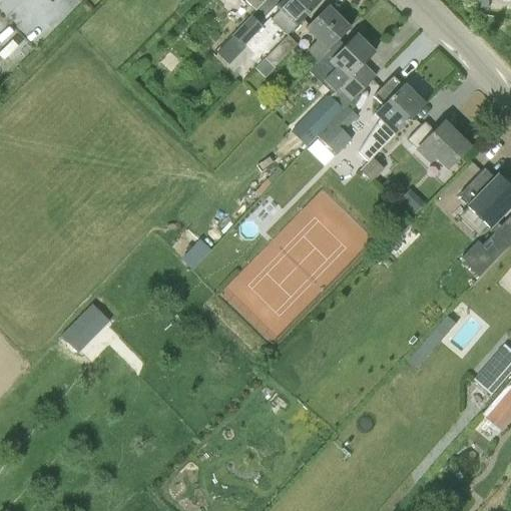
[(246,0),(257,9),(265,0),(246,0)]
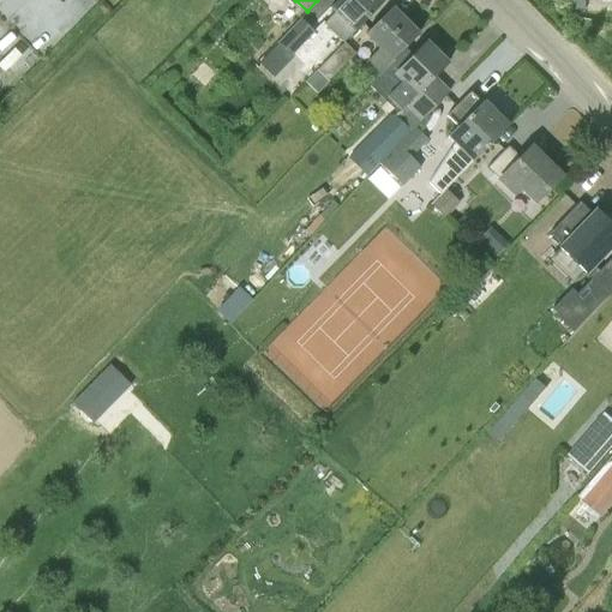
[(335,0),(333,3),(339,9),(325,22),(345,41),(385,0),(335,0)]
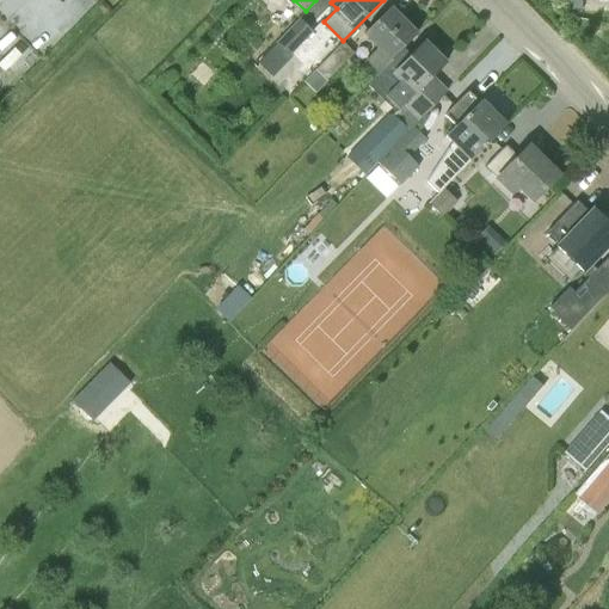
[(418,32),(392,6),(364,34),(379,48),(365,61),(377,73),(391,60),(418,32)]
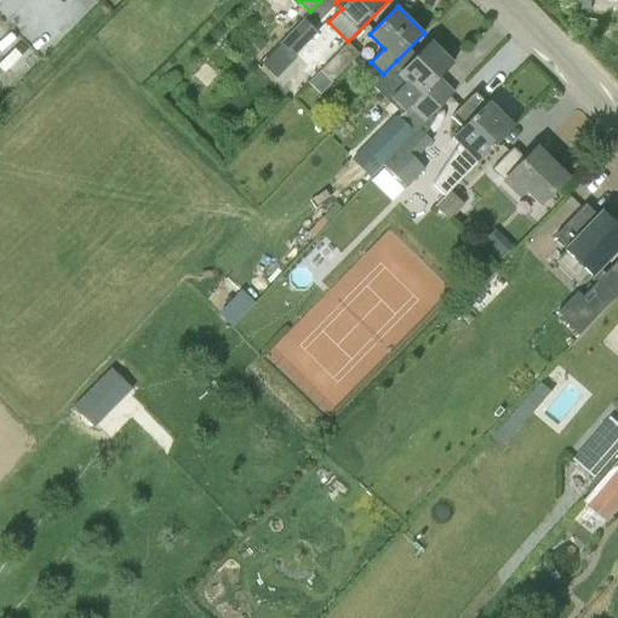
[(281,41),(295,55),(319,30),(305,17),(281,41)]
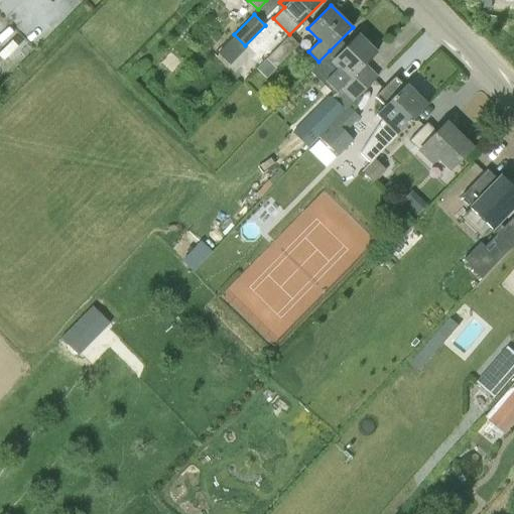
[(314,69),(312,71),(325,82),(327,80),(338,91),(341,88),(341,89),(342,89),(354,100),(358,97),(365,89),(379,75),(367,62),(377,51),(364,38),(359,33),(355,29),(355,28),(314,69)]
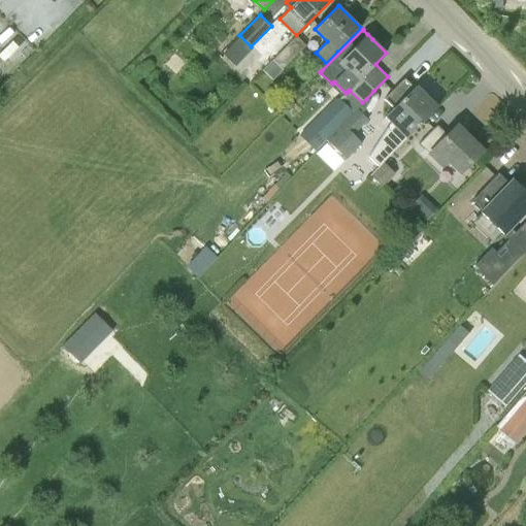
[(298,35),(274,59),(284,67),(306,44),(298,35)]
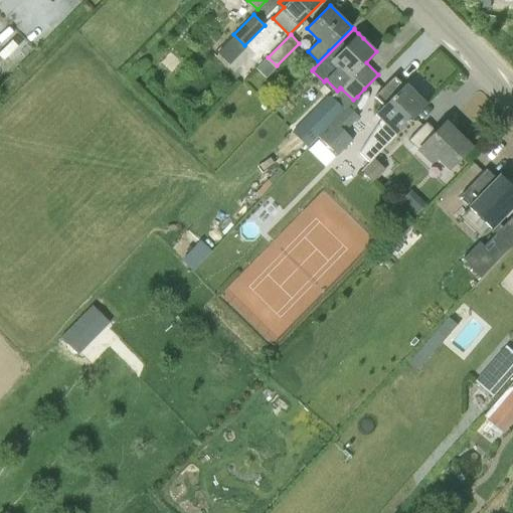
[(395,75),(377,96),(385,104),(376,113),(382,119),(378,124),(360,151),(371,161),(386,146),(428,103),(407,82),(405,84),(395,75)]
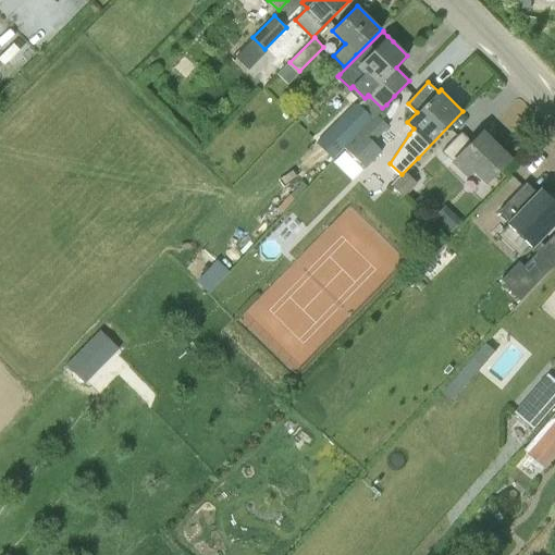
[(332,130),(321,140),(334,153),(345,143),(371,116),(357,103),(332,130)]
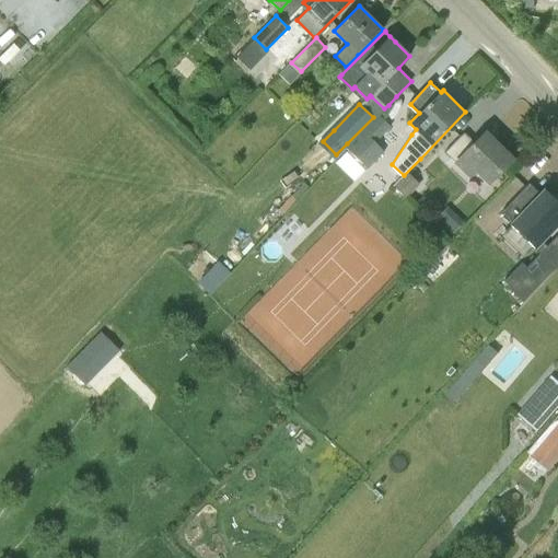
[(381,113),(349,146),(369,165),(385,149),(378,141),(393,126),(391,123),(381,113)]
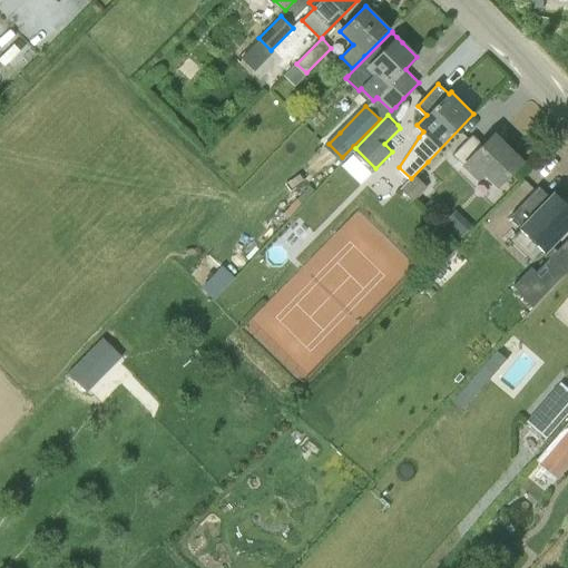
[(485,145),(473,134),(453,153),(480,178),(487,173),(499,185),(521,162),(495,135),(485,145)]
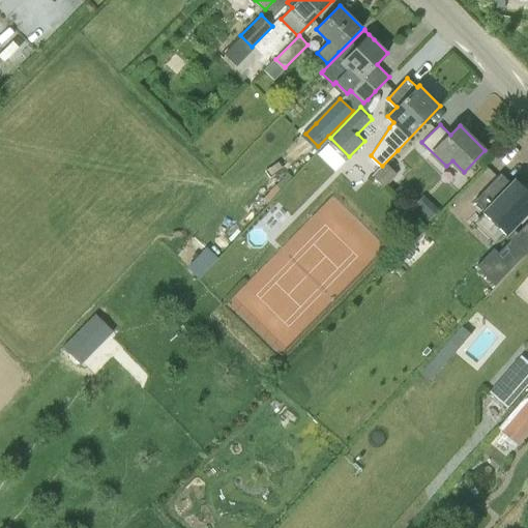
[(502,173),(476,199),(487,209),(484,212),(484,213),(490,218),(506,234),(511,239),(499,252),(494,247),(477,265),(497,285),(527,253),(527,223),(520,231),(516,227),(527,212),(527,191),(514,178),(510,181),(502,173)]
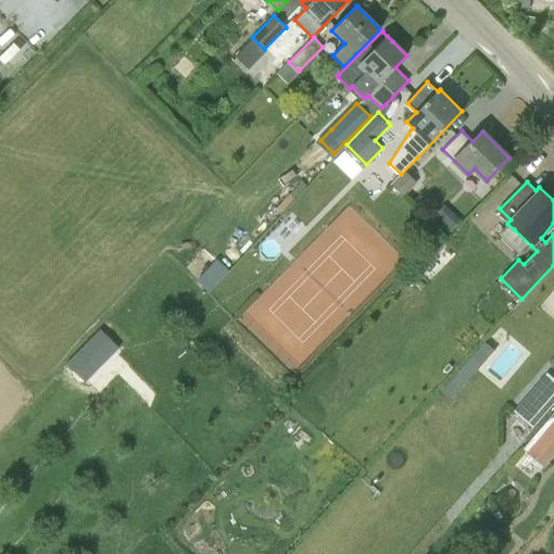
[(102,329),(68,363),(77,372),(78,373),(87,380),(91,377),(96,372),(87,362),(111,338),(102,329)]
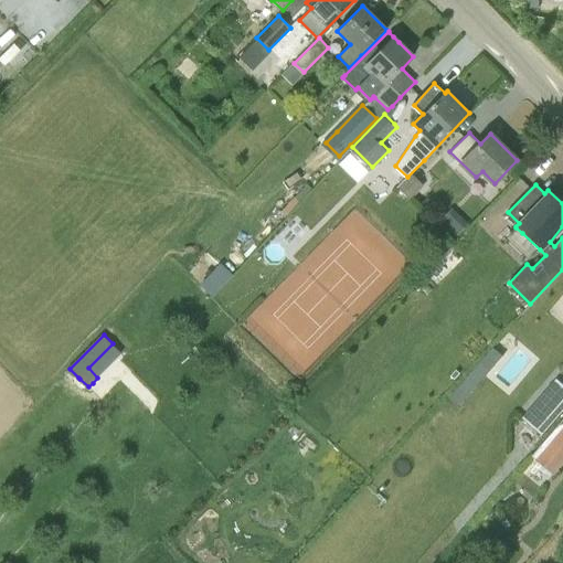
[(562,379),(560,376),(524,417),(544,434),(562,412),(562,379)]
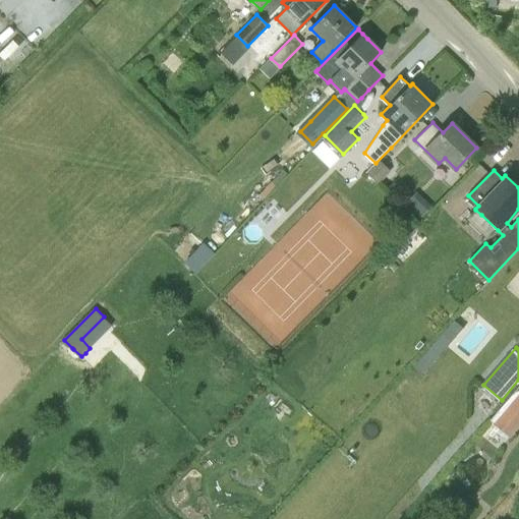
[(518,399),(498,424),(512,436),(518,427),(518,399)]
